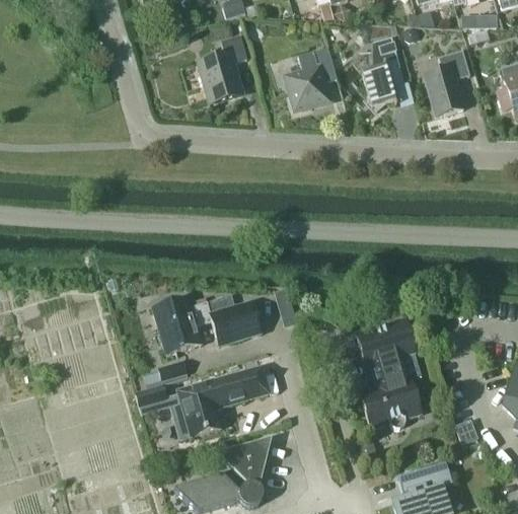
[(233,15),(246,11),(242,0),(239,0),(229,3),(233,15)]
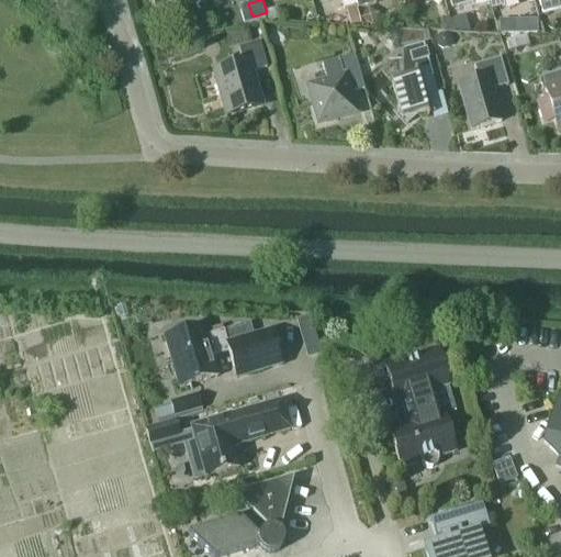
[(541,0),(543,9),(560,3),(560,0),(541,0)]
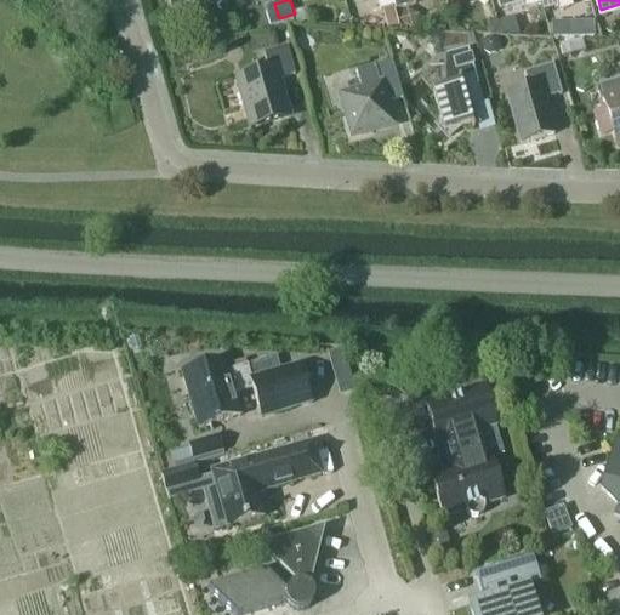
[(414,23),(421,11),(408,4),(400,16),(414,23)]
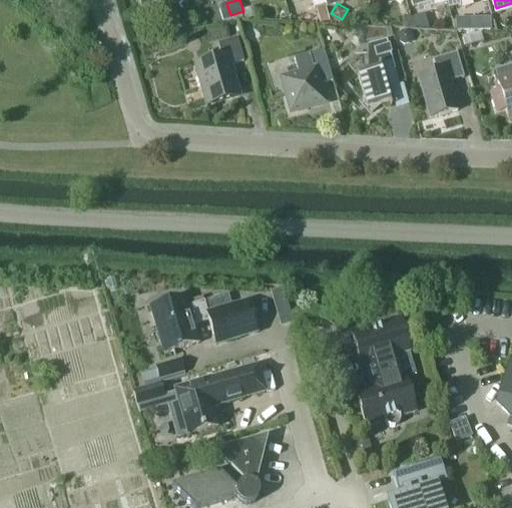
[(416,25),(425,22),(421,10),(412,13),(416,25)]
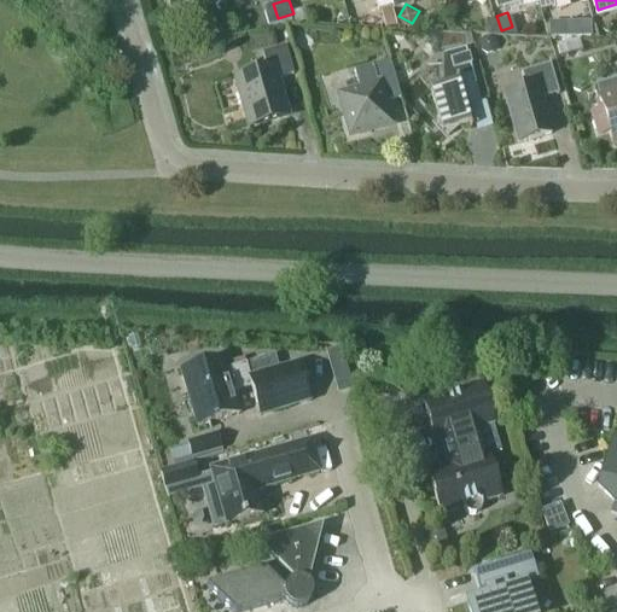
[(500,28),(495,13),(482,18),(487,31),(500,28)]
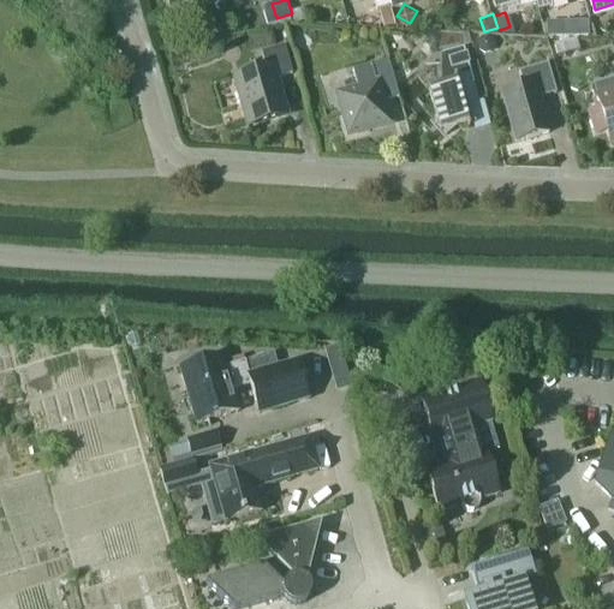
[(548,33),(590,31),(590,16),(548,17),(548,33)]
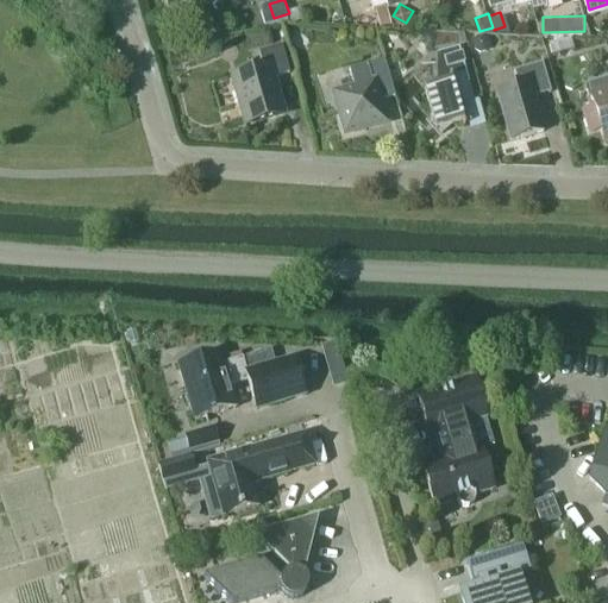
[(463,38),(459,30),(437,29),(436,45),(463,38)]
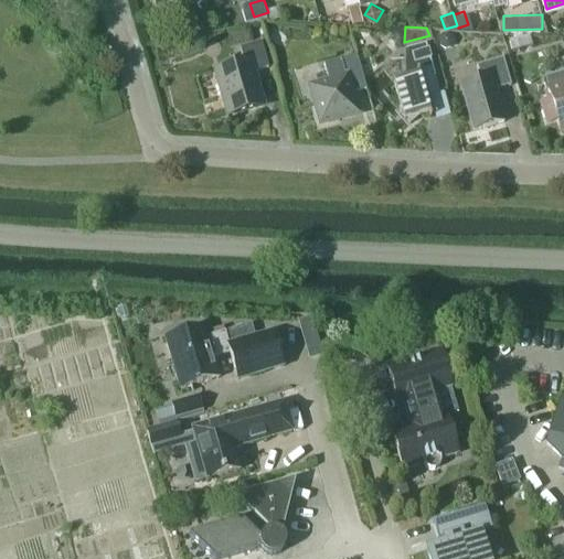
[(269,63),(262,38),(241,44),(245,60),(216,67),(229,111),(264,101),(255,67),(269,63)]
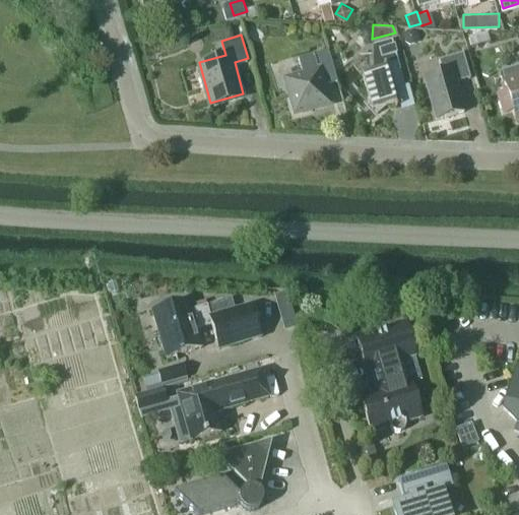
[(406,84),(393,37),(373,43),(374,69),(363,71),(370,94),(368,97),(371,102),(373,107),(375,107),(378,111),(387,103),(396,101),(393,88),(406,84)]
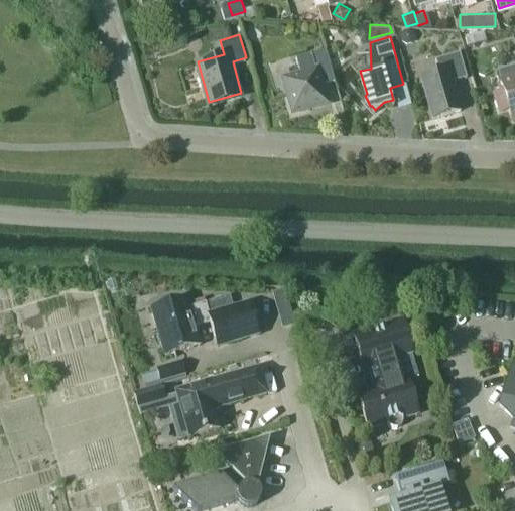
[(336,78),(327,47),(296,55),(300,72),(284,77),(293,110),(327,100),(322,82),(336,78)]
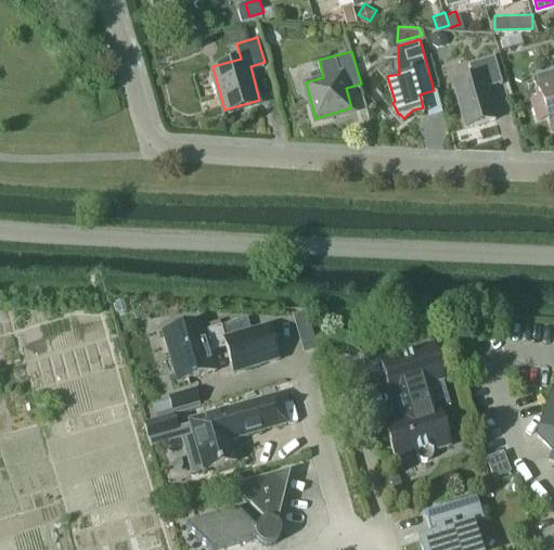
[(503,80),(494,53),(469,61),(473,74),(453,79),(466,125),(497,116),(487,85),(503,80)]
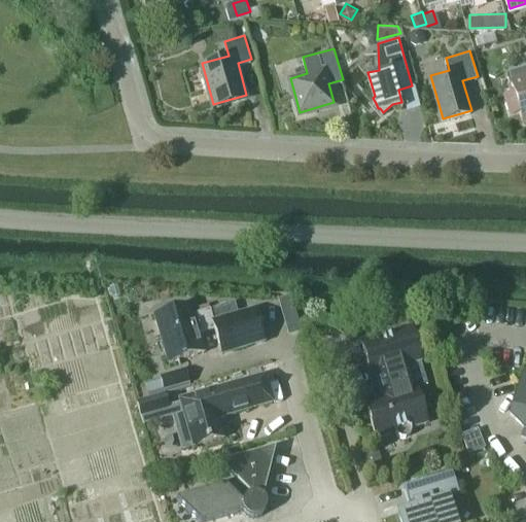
[(525,64),(520,66),(523,77),(512,80),(515,91),(505,93),(511,112),(520,110),(523,120),(525,119),(525,64)]
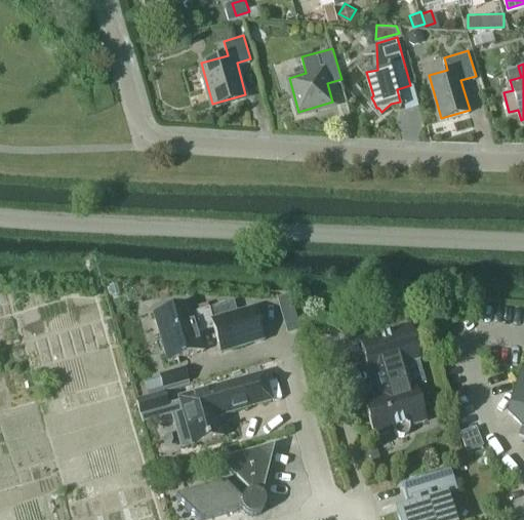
[(199,330),(214,325),(222,350),(265,336),(255,305),(238,310),(234,298),(193,311),(190,301),(154,311),(168,359),(204,348),(199,330)]
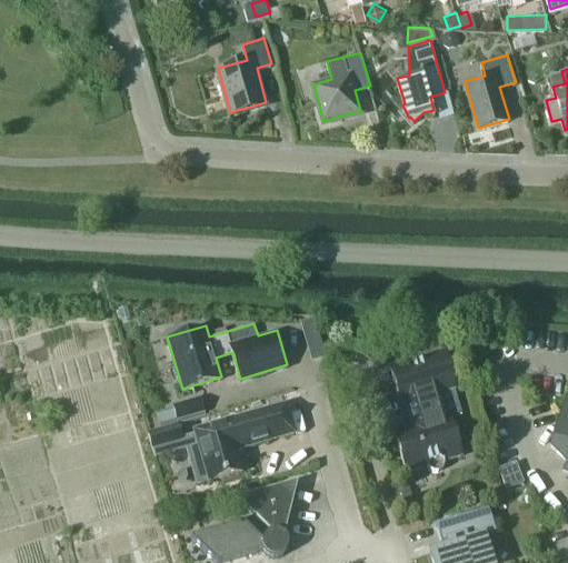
[(399,394),(406,392),(415,423),(395,430),(407,469),(428,463),(432,468),(438,468),(442,464),(445,458),(461,453),(450,413),(449,413),(441,390),(456,385),(445,349),(390,364),(399,394)]
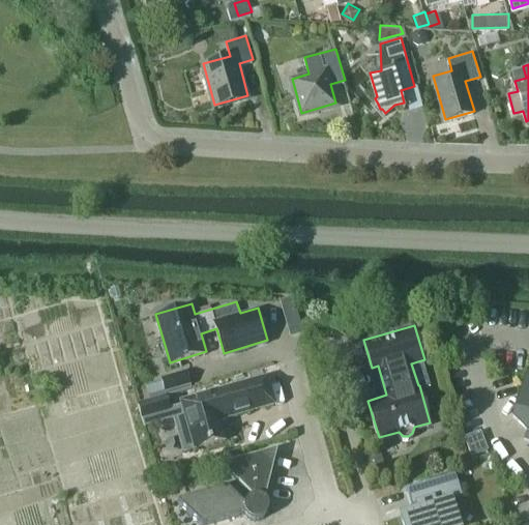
[(192,385),(186,368),(160,375),(166,392),(192,385)]
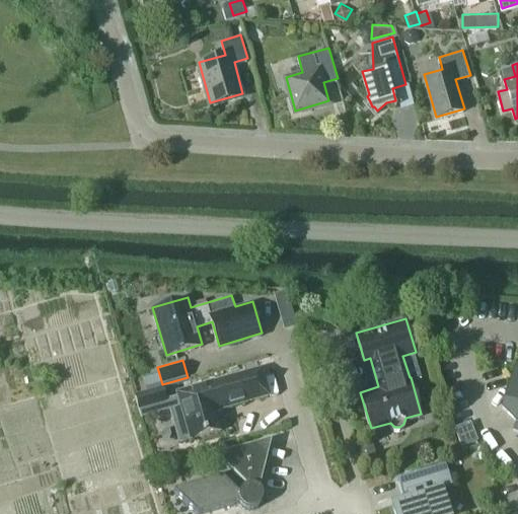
[(269,393),(262,366),(177,390),(191,437),(220,429),(215,409),(269,393)]
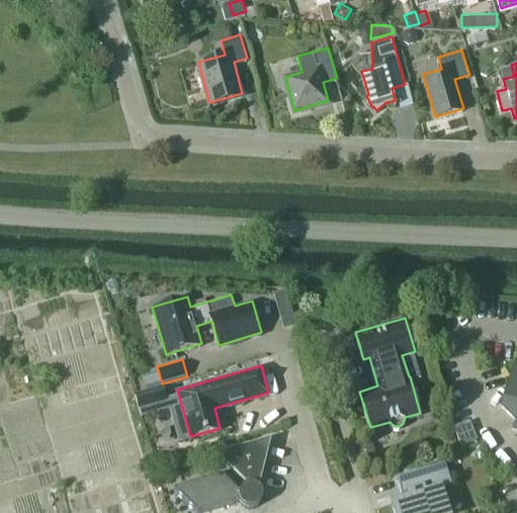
[(516,365),(514,368),(501,404),(516,417),(516,365)]
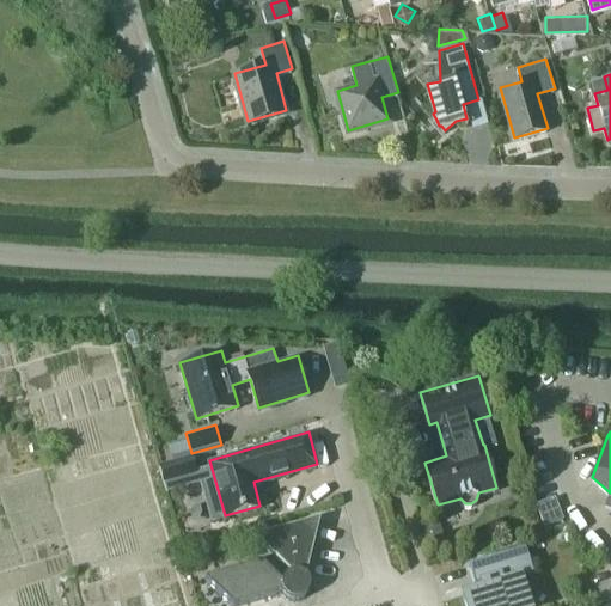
[(199,478),(191,454),(159,464),(166,487),(199,478)]
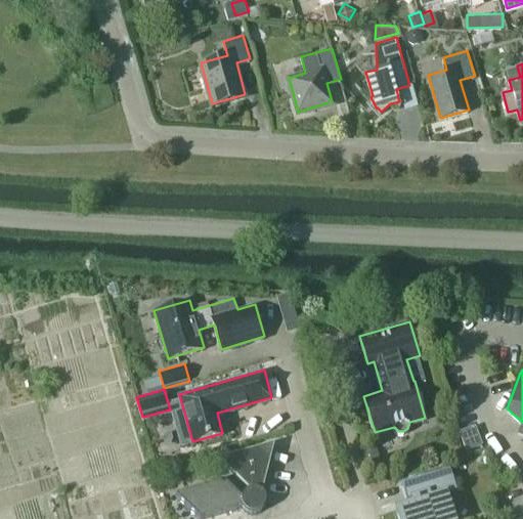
[(262,491),(274,441),(218,458),(250,488),(247,489),(244,492),(242,496),(223,479),(175,493),(200,517),(242,505),(243,507),(245,509),(246,510),(248,511),(250,512),(252,512),(254,512),(256,512),(258,511),(260,510),(262,509),(263,507),(264,506),(265,504),(265,502),(265,499),(265,496),(264,494),(263,493),(262,491)]
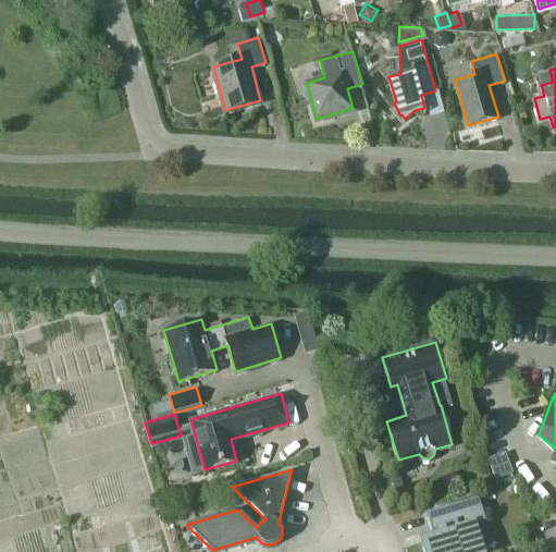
[(486,519),(479,495),(427,512),(433,530),(437,529),(440,534),(421,539),(425,551),(484,551),(485,551),(483,551),(474,524),(486,519)]
